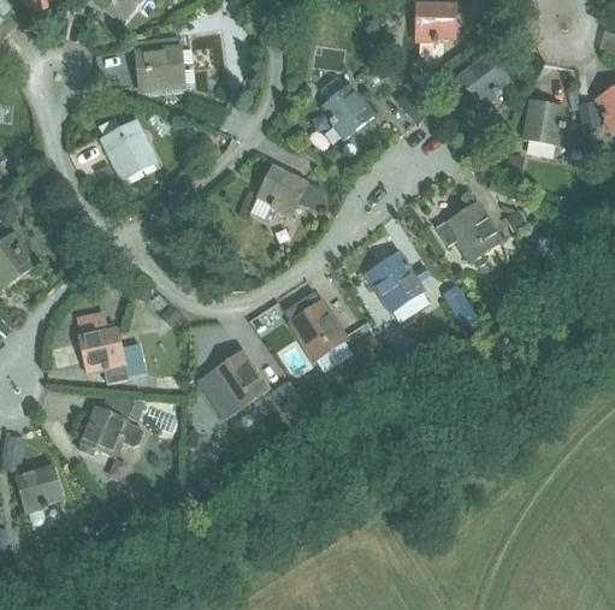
[(120,22),(139,0),(159,0),(94,0),(120,22)]
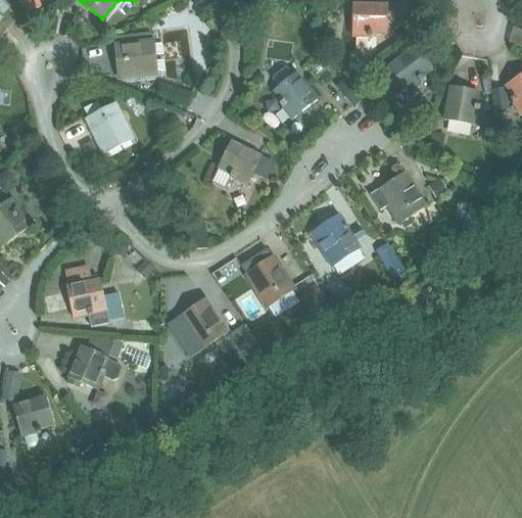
[(352,35),(356,35),(356,47),(367,47),(367,35),(371,35),(371,33),(385,33),(385,3),(352,3),(352,35)]
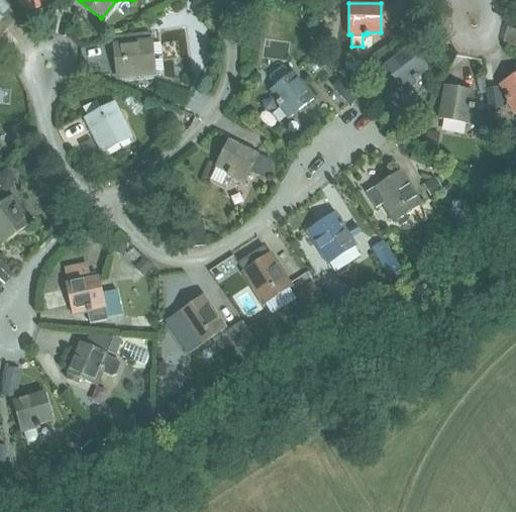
[(310,11),(315,21),(321,18),(323,12),(320,6),(310,11)]
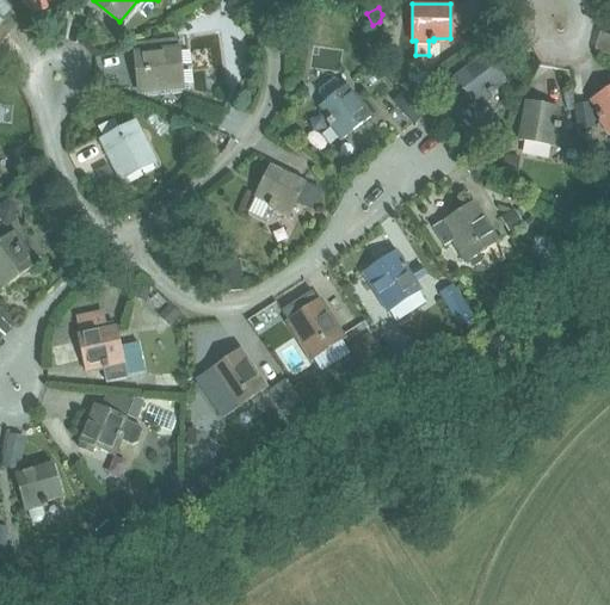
[(464,48),(480,37),(470,24),(457,34),(460,36),(457,38),(464,48)]
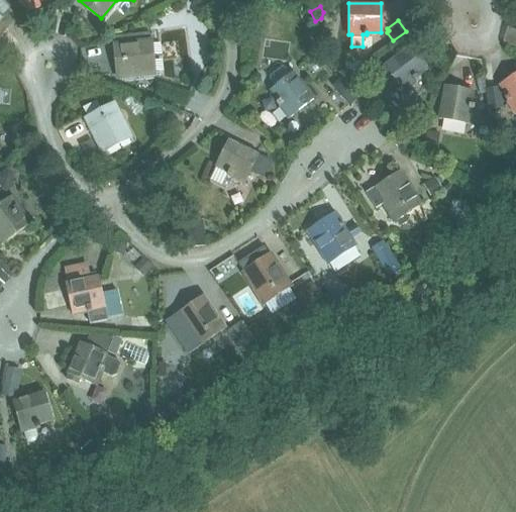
[(515,42),(515,27),(505,28),(505,43),(515,42)]
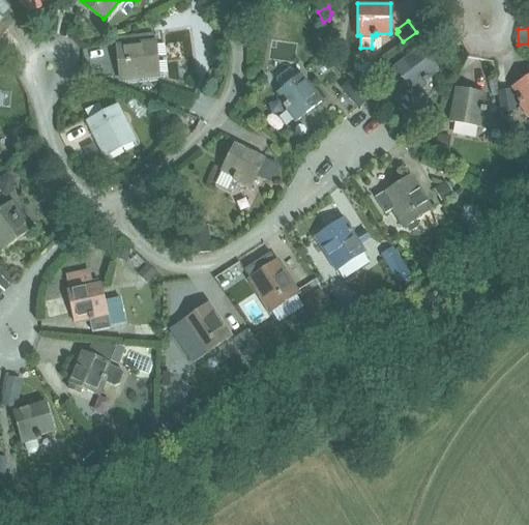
[(115,35),(120,77),(157,73),(153,41),(152,31),(115,35)]
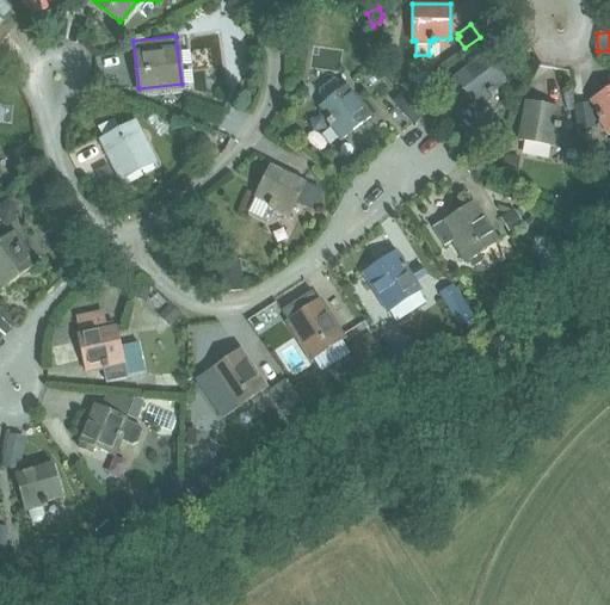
[(505,80),(484,53),(454,75),(476,105),(493,92),(492,90),(505,80)]
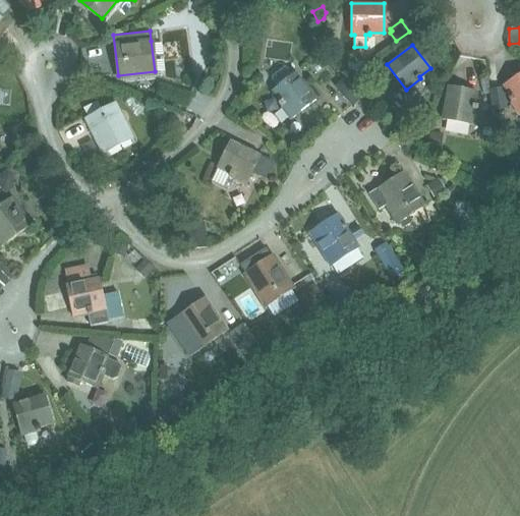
[(271,74),(271,77),(277,86),(272,89),(280,100),(278,102),(289,117),(314,97),(306,87),(295,71),(292,73),(286,65),(283,65),(271,74)]
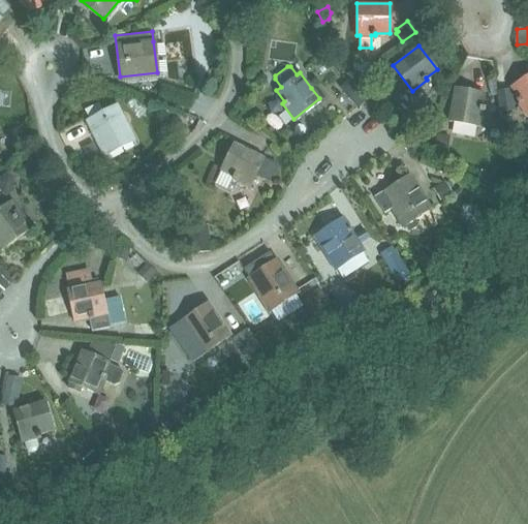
[(527,73),(510,86),(518,97),(516,99),(526,115),(527,115),(527,116),(527,73)]
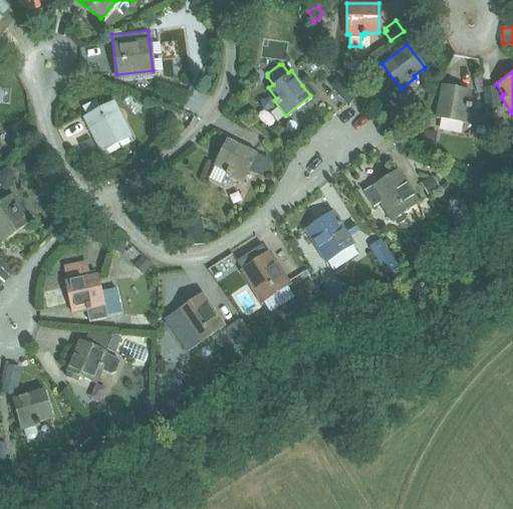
[(329,82),(345,102),(355,94),(339,74),(329,82)]
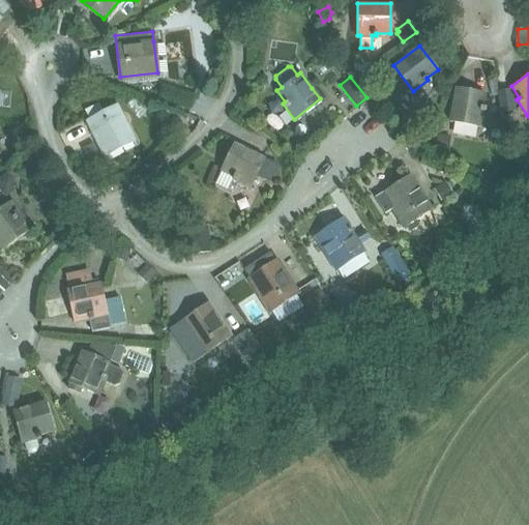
[(485,92),(456,87),(448,119),(480,125),(485,107),(481,107),(485,92)]
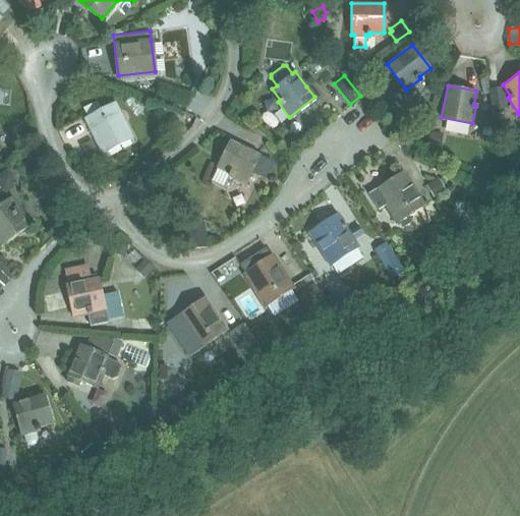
[(87,117),(103,150),(130,136),(114,104),(87,117)]
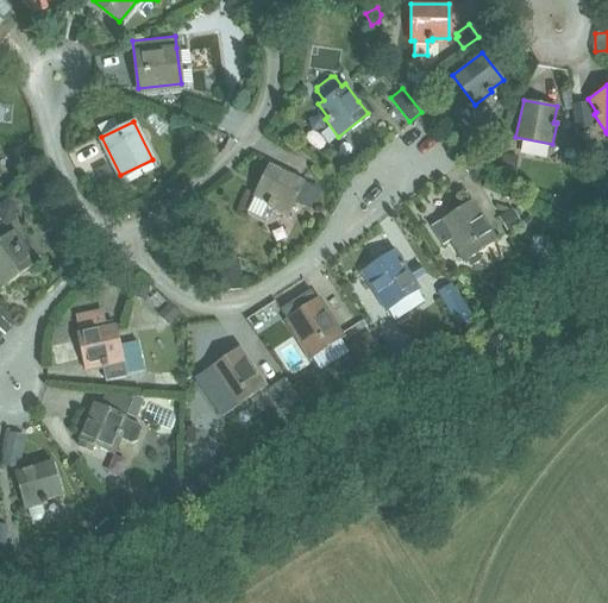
[(11,146),(14,163),(27,161),(23,144),(11,146)]
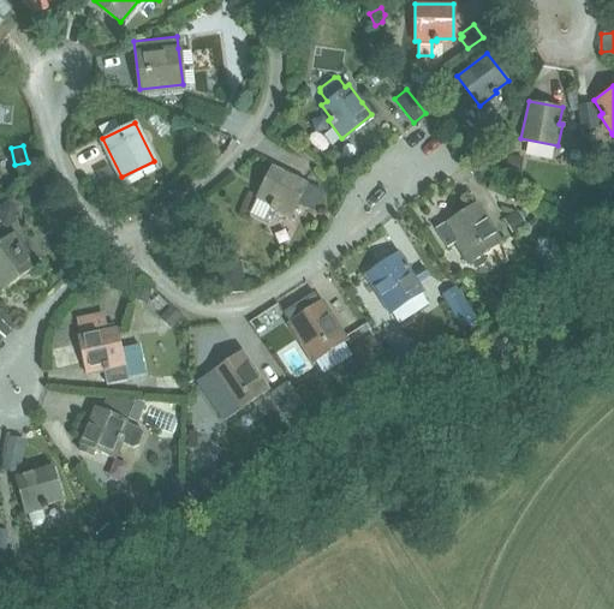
[(505,168),(520,169),(523,155),(507,153),(505,168)]
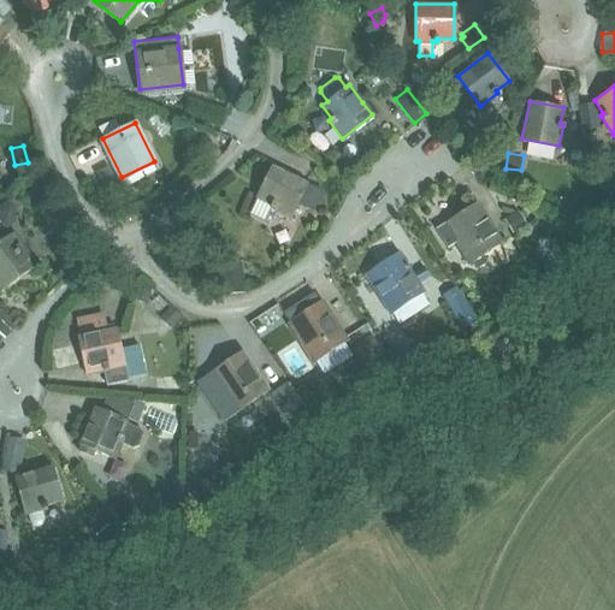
[(272,165),(256,196),(271,203),(270,206),(290,217),(307,182),(272,165)]
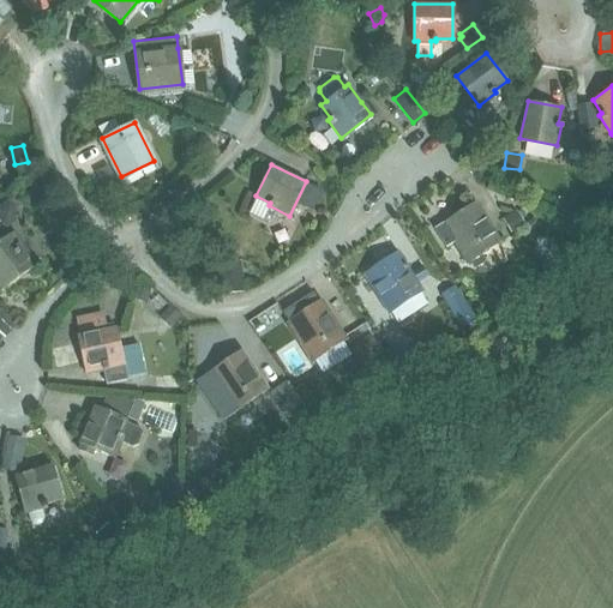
[(0,217),(5,224),(14,220),(17,202),(11,194),(0,202),(0,217)]
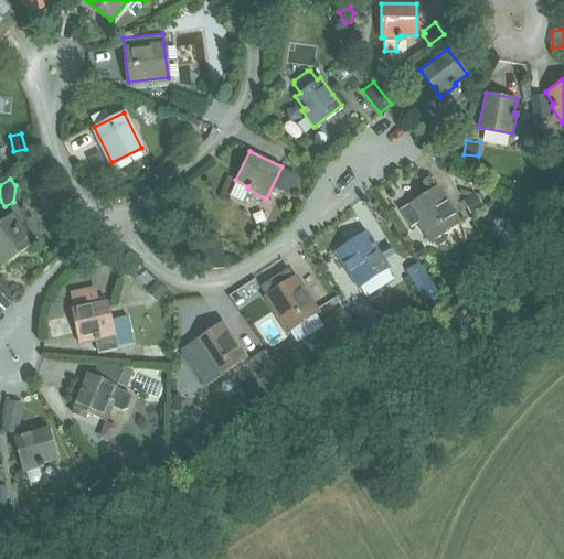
[(437,186),(401,210),(412,226),(419,222),(429,238),(433,236),(437,244),(446,238),(447,233),(445,228),(447,227),(457,221),(458,221),(437,186)]
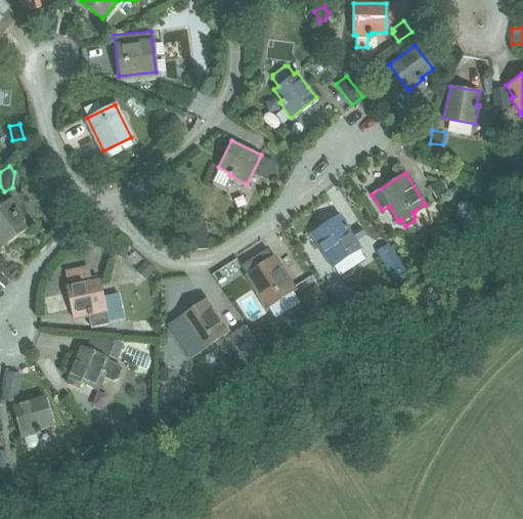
[(441,176),(429,183),(437,198),(449,190),(441,176)]
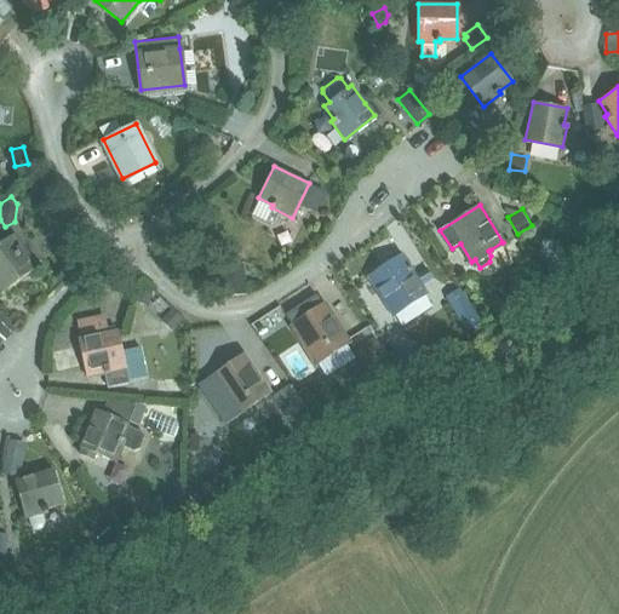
[(170,228),(159,235),(166,246),(177,239),(170,228)]
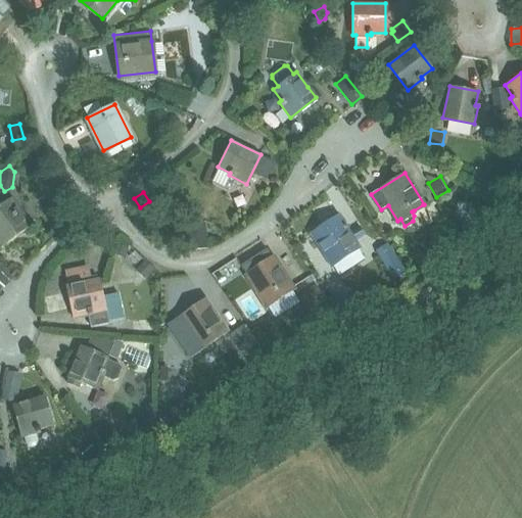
[(501,204),(470,198),(467,213),(487,217),(488,215),(497,217),(501,204)]
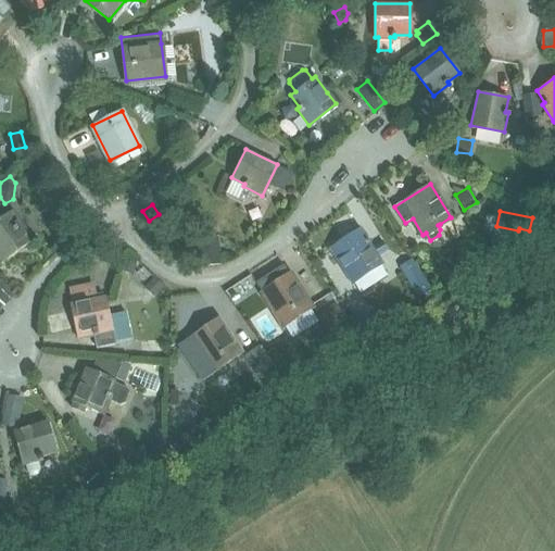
[(0,261),(28,241),(16,225),(13,226),(5,214),(0,217),(0,261)]
